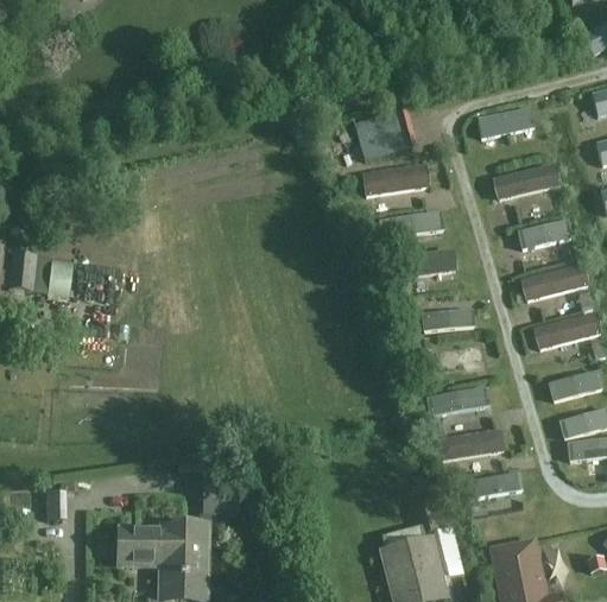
[(606,87),(593,92),(599,115),(606,113),(606,87)]
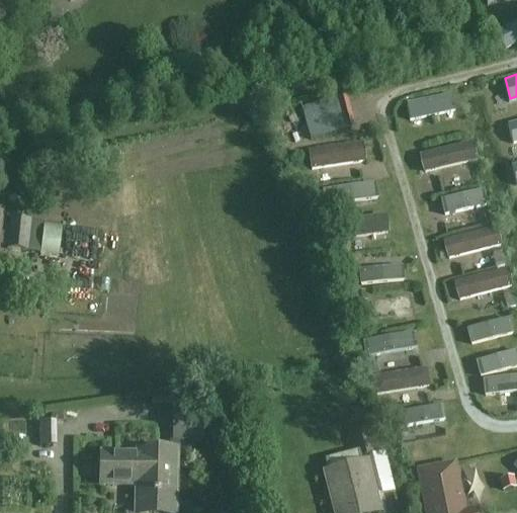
[(408,97),(412,115),(453,106),(449,88),(408,97)]
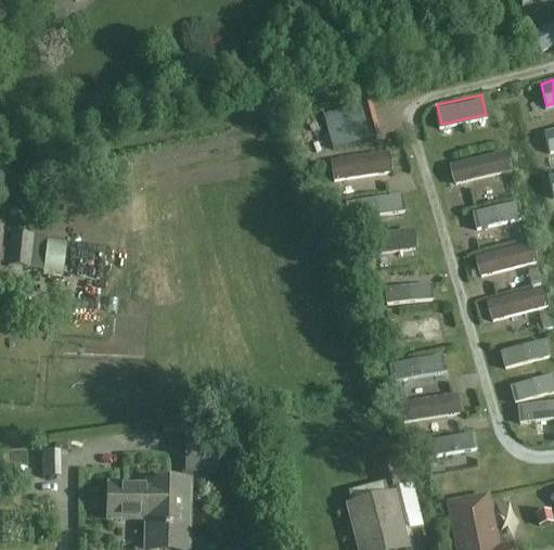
[(329,144),(373,133),(366,103),(321,115),(329,144)]
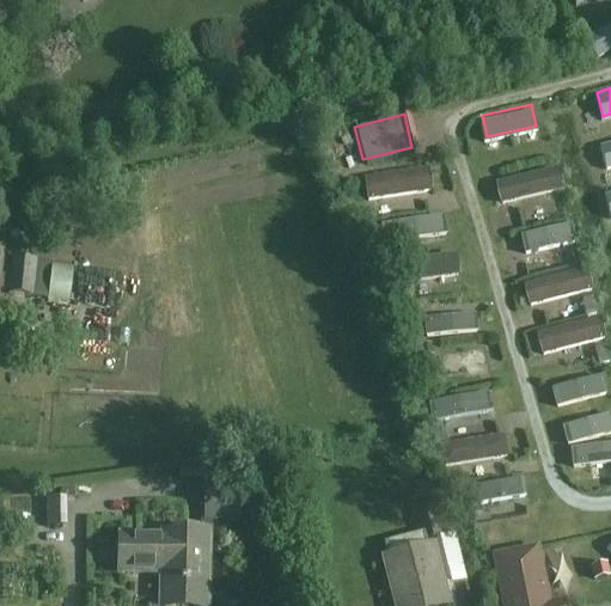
[(610,138),(600,141),(606,164),(610,163),(610,138)]
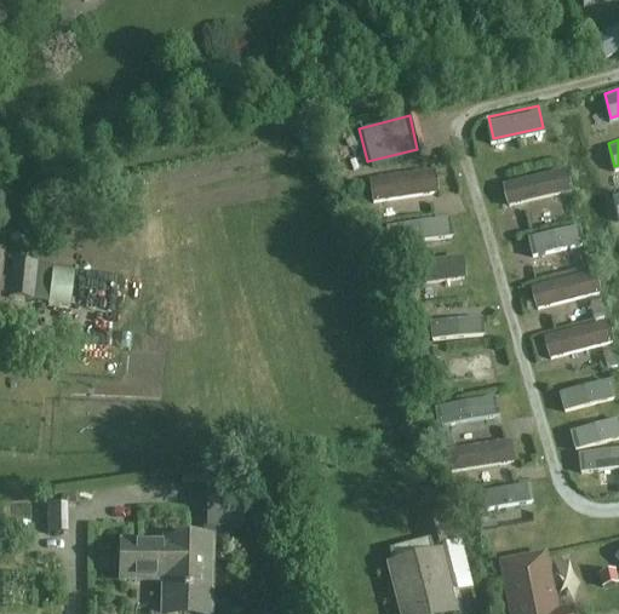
[(567,164),(502,179),(506,202),(573,187),(567,164)]
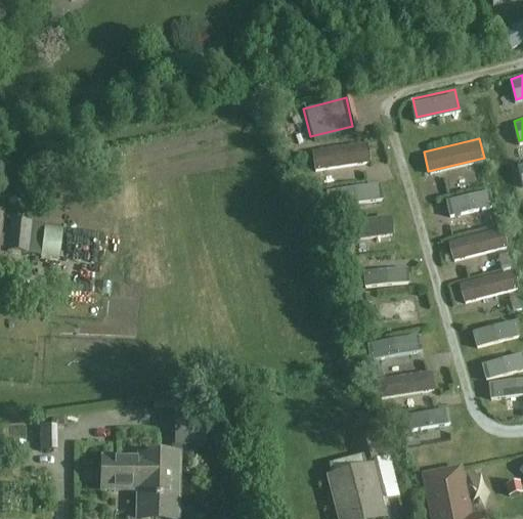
[(314,167),(371,159),(367,140),(311,147),(314,167)]
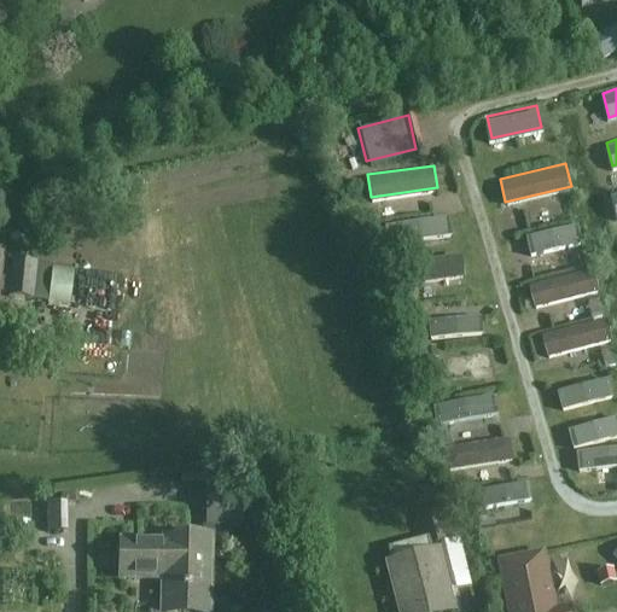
[(395,239),(444,231),(442,214),(393,221),(395,239)]
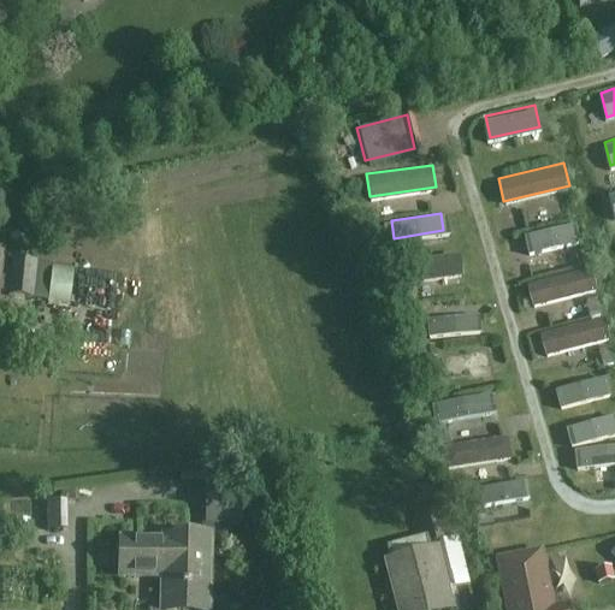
[(494,218),(497,244),(519,241),(515,214),(494,218)]
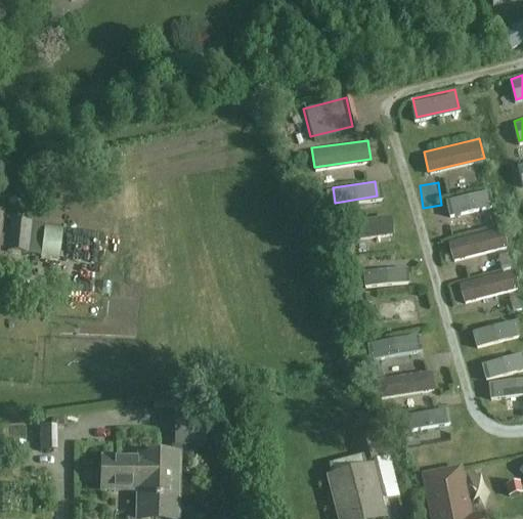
[(294,189),(299,206),(310,202),(305,186),(294,189)]
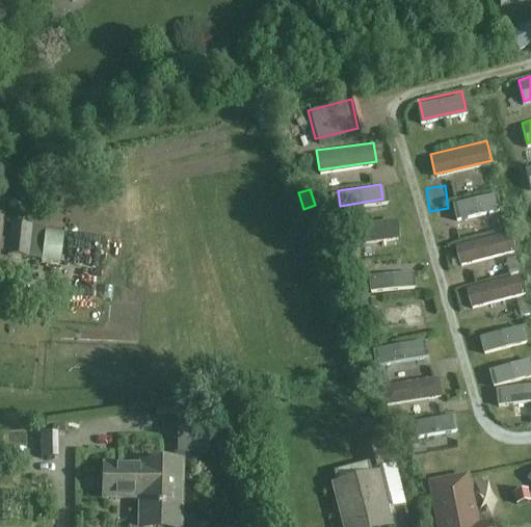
[(502,207),(498,189),(452,200),(456,217),(502,207)]
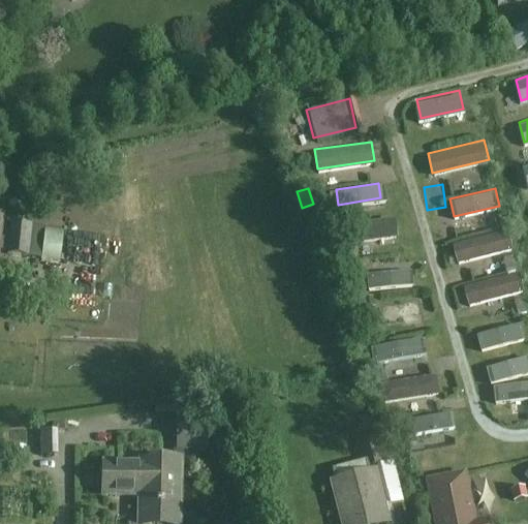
[(350,220),(351,239),(396,236),(395,217),(350,220)]
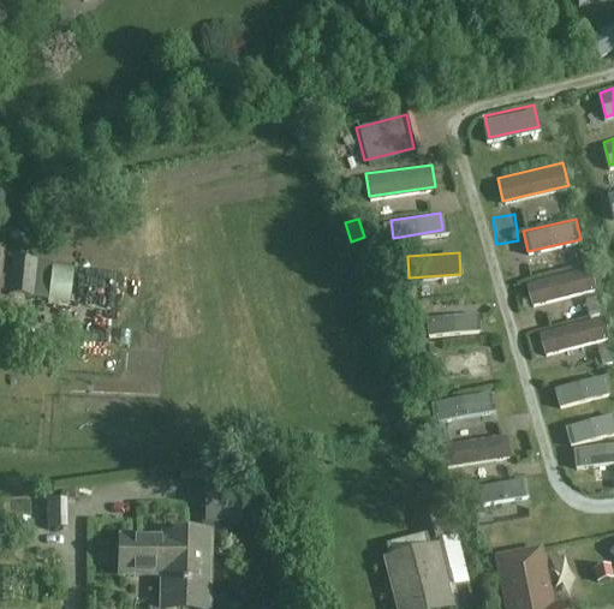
[(9,292),(48,297),(52,261),(13,256),(9,292)]
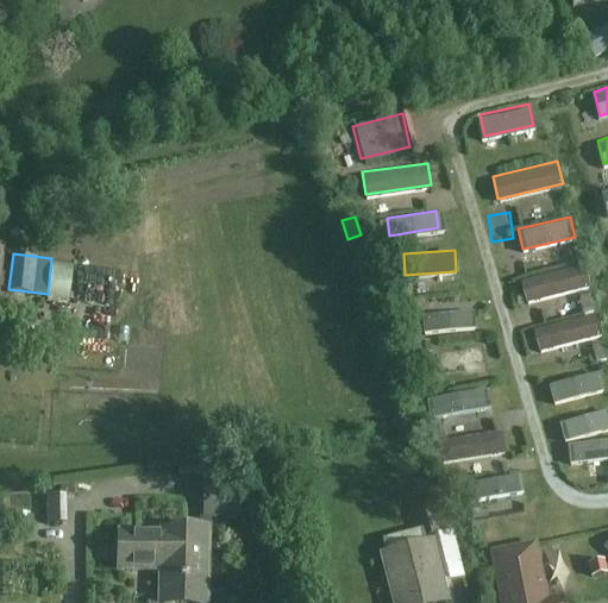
[(585,262),(521,277),(527,300),(590,284),(585,262)]
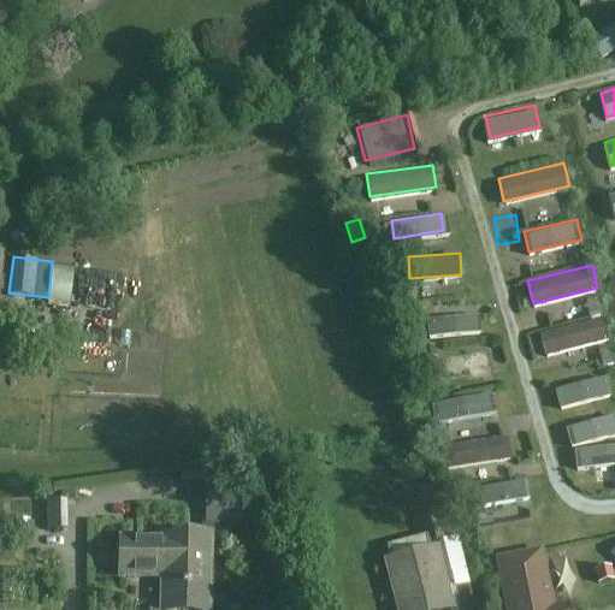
[(483,329),(480,311),(426,315),(429,333),(483,329)]
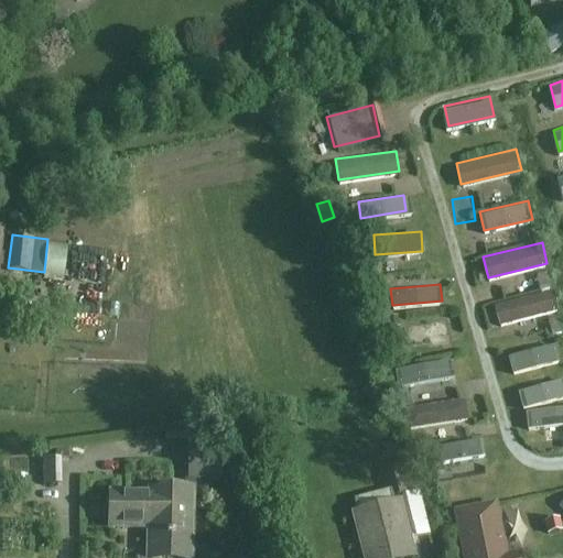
[(559,307),(553,287),(495,303),(500,323),(559,307)]
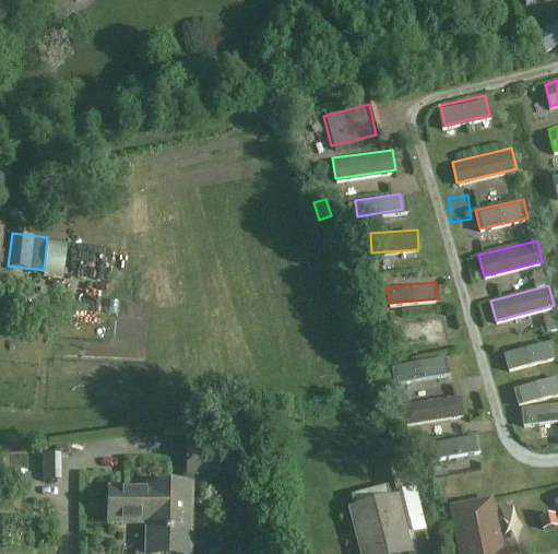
[(441,316),(398,322),(401,339),(443,332),(441,316)]
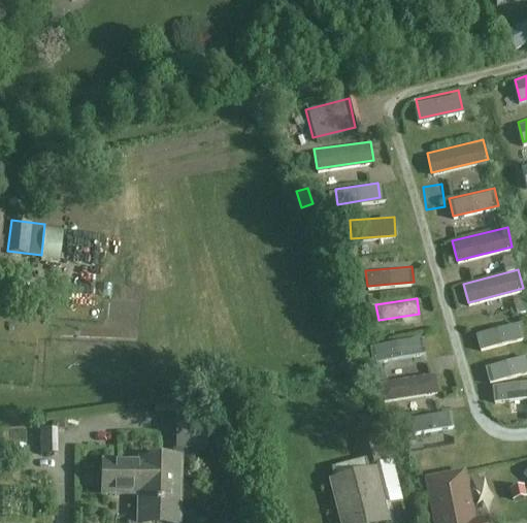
[(476,331),(481,347),(524,336),(521,321),(476,331)]
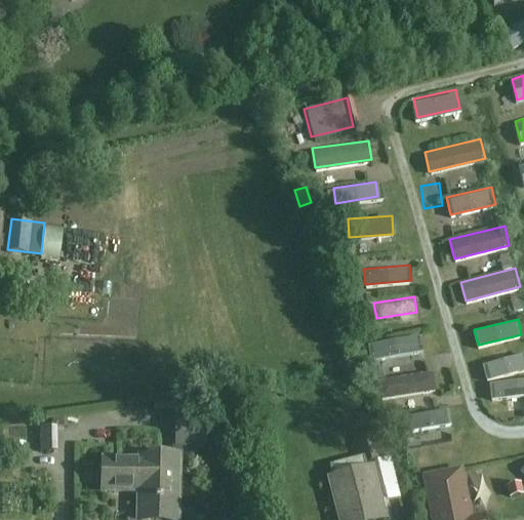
[(418,334),(368,343),(370,358),(420,350),(418,334)]
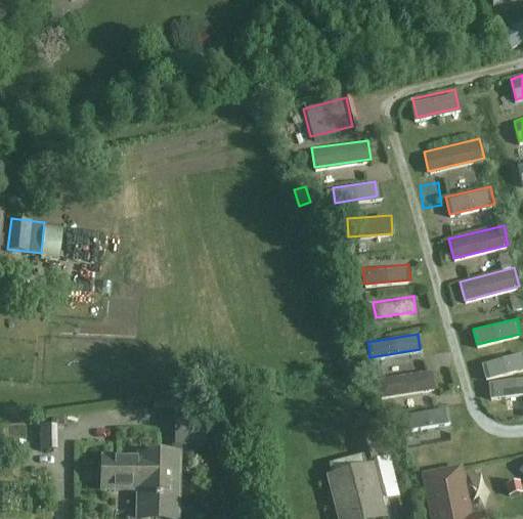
[(522,351),(479,361),(483,381),(522,371),(522,351)]
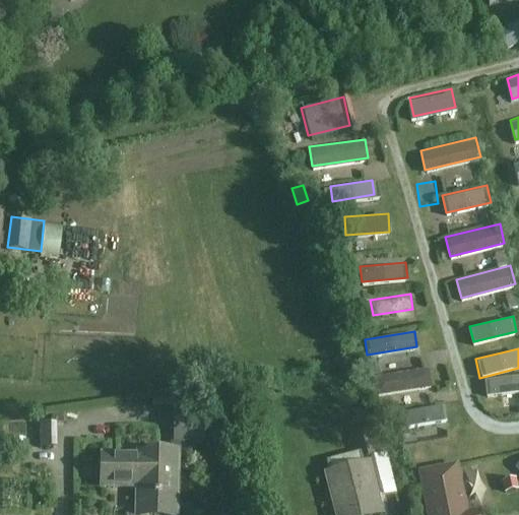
[(374,374),(377,393),(433,384),(430,365),(374,374)]
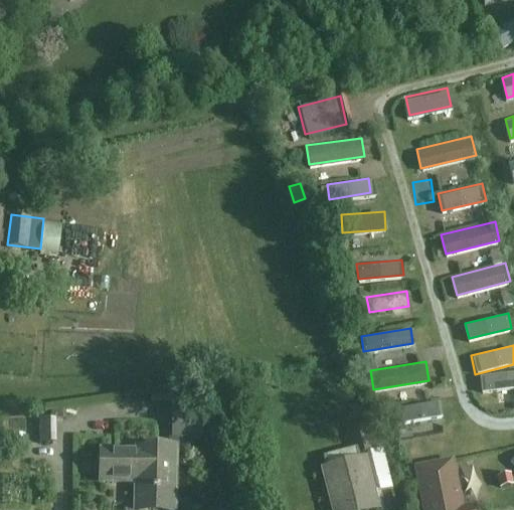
[(172,436),(194,436),(203,436),(203,404),(200,404),(200,384),(172,387),(172,435),(172,436)]
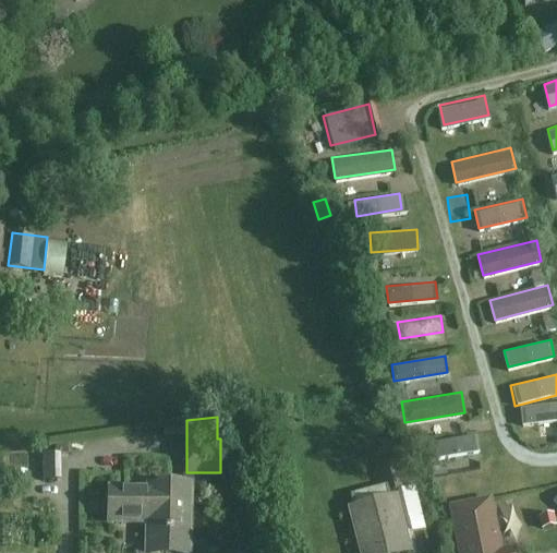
[(473,434),(431,442),(433,456),(475,448),(473,434)]
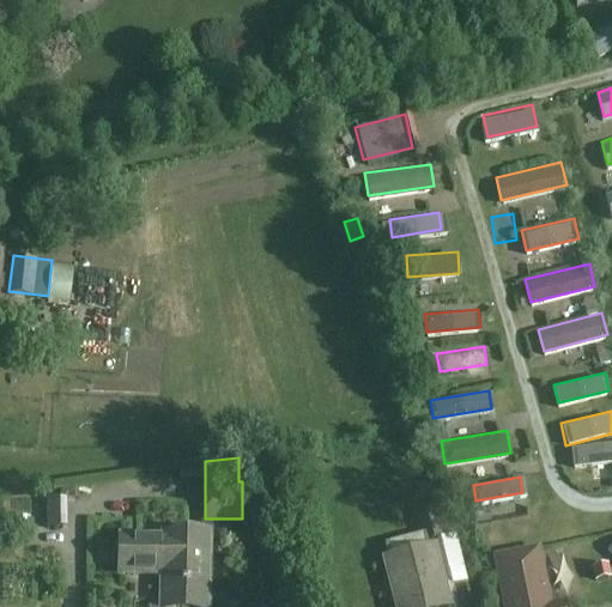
[(60,522),(60,493),(47,493),(48,522),(60,522)]
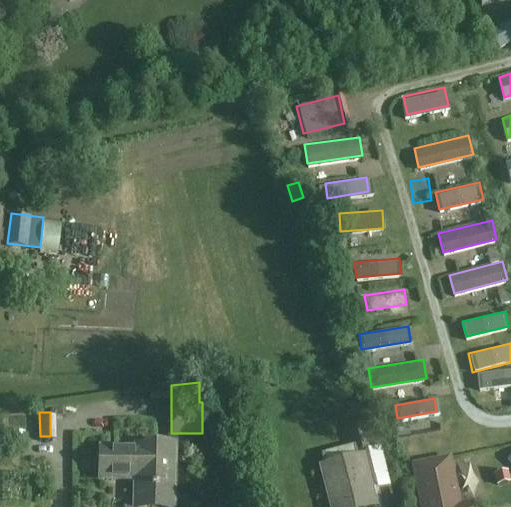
[(356,424),(362,446),(378,442),(373,419),(356,424)]
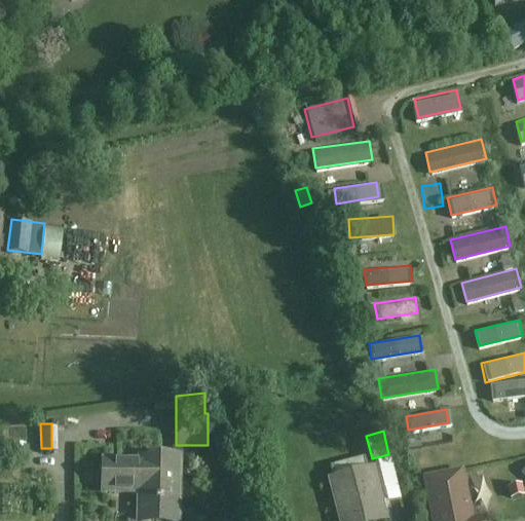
[(333,474),(330,475),(337,506),(340,505),(344,520),(361,516),(362,520),(383,515),(376,486),(379,485),(374,464),(369,466),(366,454),(331,463),(333,474)]
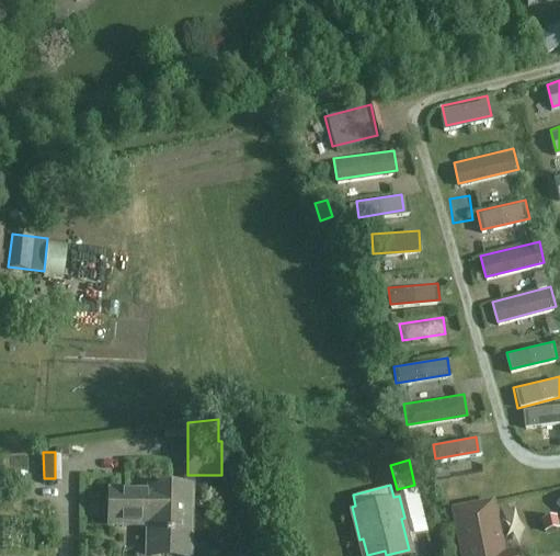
[(113,489),(112,519),(150,521),(149,552),(186,554),(190,491),(190,488),(185,488),(151,487),(150,491),(113,489)]
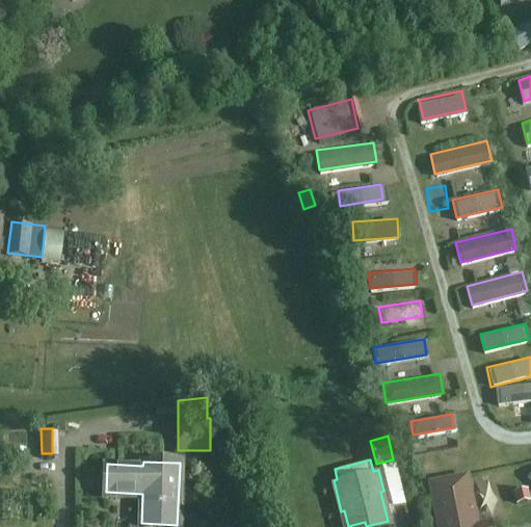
[(488,526),(487,520),(477,522),(468,473),(431,480),(441,526),(488,526)]
